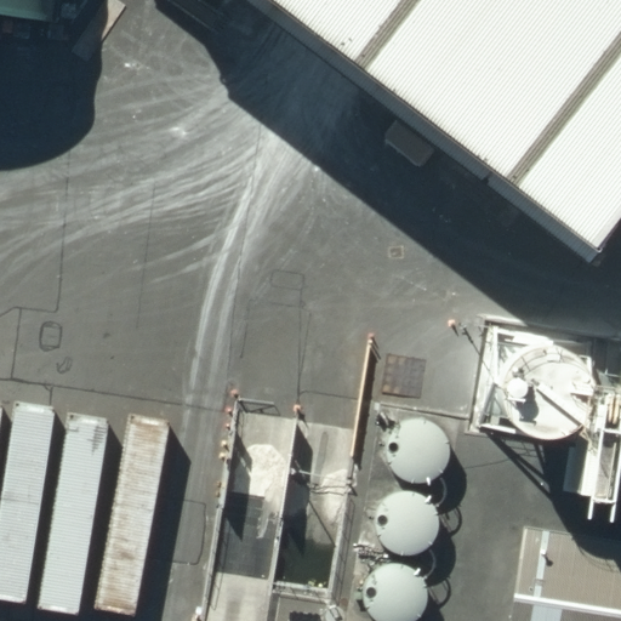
[(620,0),(334,0),(564,172),(620,98),(620,0)]
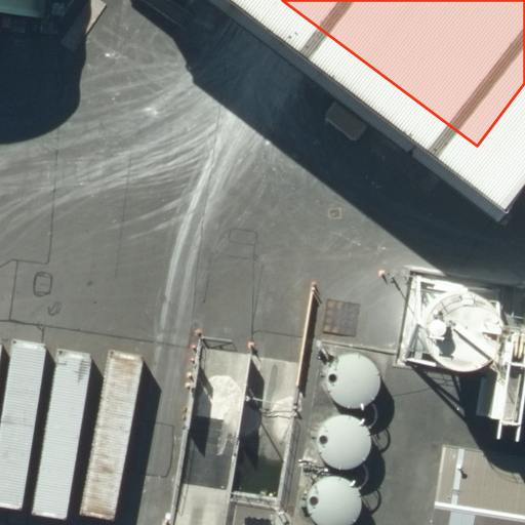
[(352,353),(349,353),(347,354),(344,355),(341,355),(339,356),(337,358),(336,359),(334,360),(332,362),(331,364),(330,366),(329,368),(328,370),(327,372),(327,374),(326,376),(326,378),(326,381),(327,384),(327,386),(328,388),(329,390),(330,392),(331,394),(332,396),(334,398),(335,399),(337,401),(339,402),(341,403),(344,404),(346,405),(348,405),(350,405),(353,406),(355,406),(357,405),(359,405),(361,404),(364,403),(366,402),(368,401),(369,400),(371,398),(372,397),(374,395),(375,393),(376,391),(377,389),(378,387),(378,385),(379,381),(379,379),(379,377),(378,375),(378,372),(377,370),(376,368),(375,366),(374,364),(373,363),(371,361),(370,359),(368,358),(366,357),(364,356),(362,355),(360,354),(358,354),(356,353),(353,353),(352,353)]
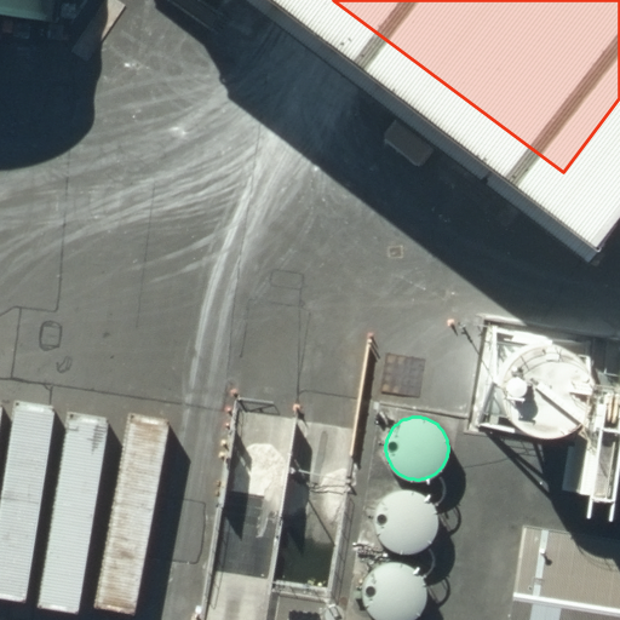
[(405,487),(401,487),(399,488),(395,488),(392,489),(390,491),(388,492),(385,494),(383,495),(382,498),(379,500),(378,503),(377,505),(375,507),(374,510),(374,514),(373,516),(373,518),(373,522),(374,524),(374,527),(375,530),(377,533),(378,535),(379,538),(380,540),(383,541),(385,544),(386,545),(389,547),(392,549),(395,550),(397,551),(400,551),(402,551),(406,552),(408,551),(411,551),(414,551),(417,550),(419,549),(422,547),(424,546),(426,544),(429,543),(430,540),(432,538),(434,535),(435,533),(436,530),(437,528),(438,526),(438,522),(438,520),(438,517),(438,514),(437,511),(437,509),(436,506),(435,503),(432,501),(431,499),(429,497),(428,494),(425,493),(423,492),(420,489),(418,489),(414,488),(412,487),(409,487),(407,487),(405,487)]
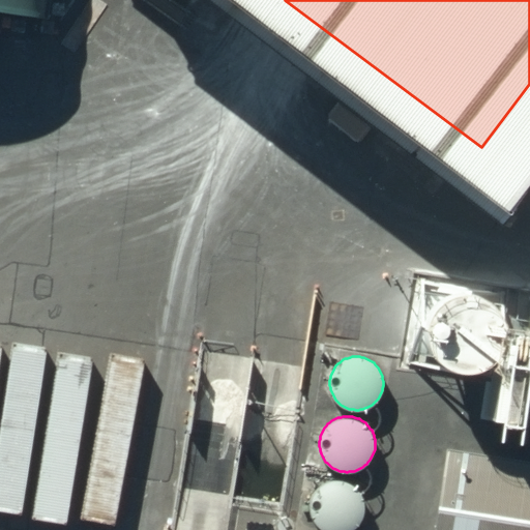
[(529,529),(529,454),(444,443),(432,529),(529,529)]
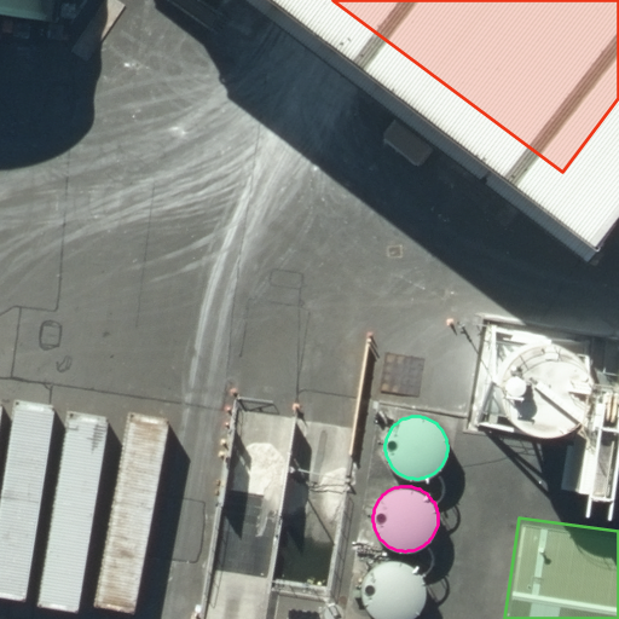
[(394,556),(391,557),(388,557),(386,557),(382,559),(380,560),(377,561),(375,562),(372,563),(370,566),(369,567),(366,570),(365,572),(364,574),(363,577),(362,579),(360,583),(360,585),(360,588),(360,591),(360,594),(360,596),(362,600),(363,602),(364,605),(365,607),(366,609),(369,612),(371,613),(372,615),(375,617),(377,618),(379,618),(405,618),(408,618),(410,617),(412,615),(415,613),(416,611),(418,609),(420,607),(421,605),(422,601),(423,599),(424,596),(424,594),(424,590),(424,588),(424,585),(424,582),(423,579),(422,577),(421,574),(420,572),(418,570),(416,567),(414,565),(412,563),(410,562),(408,560),(405,560),(401,559),(399,557),(397,557),(394,556)]
